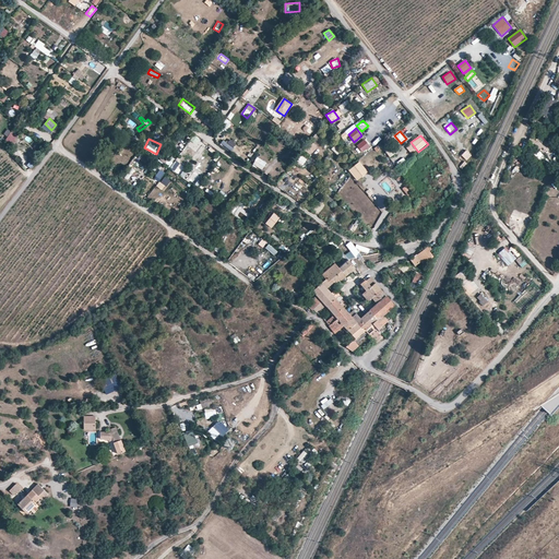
[(363,152),(370,146),(366,139),(357,144),(363,152)]
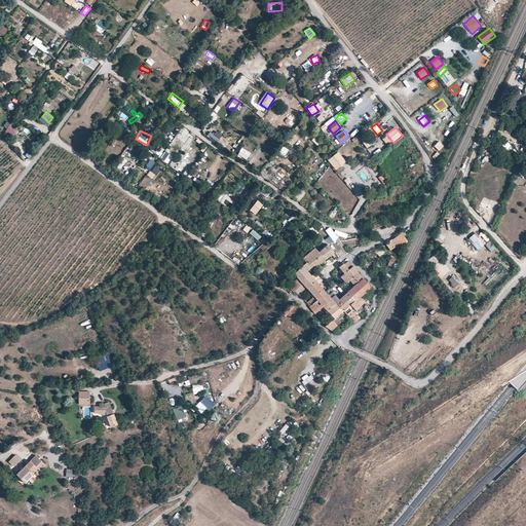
[(215,134),(210,132),(208,137),(219,142),(222,135),(216,132),(215,134)]
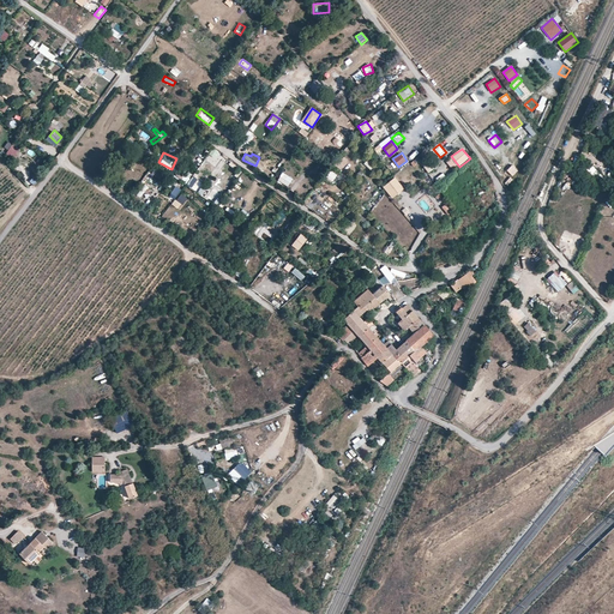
[(336,167),(341,170),(349,160),(343,156),(336,167)]
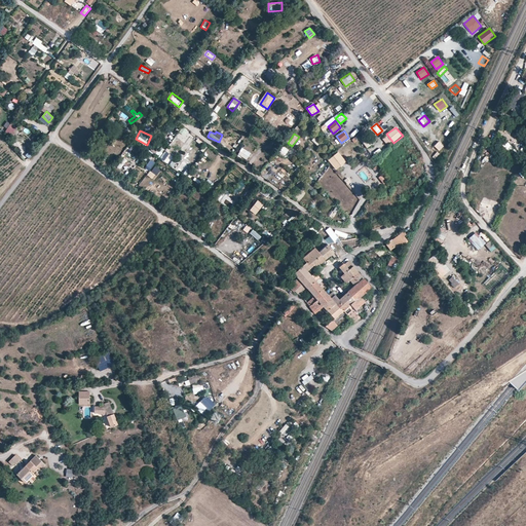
[(363,142),(367,148),(372,145),(369,139),(363,142)]
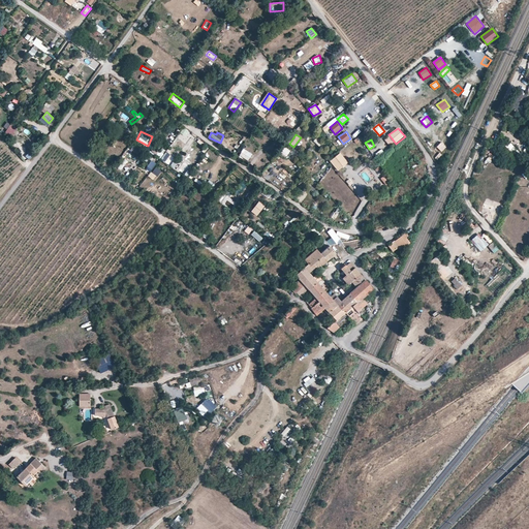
[(512,152),(516,145),(507,141),(504,148),(512,152)]
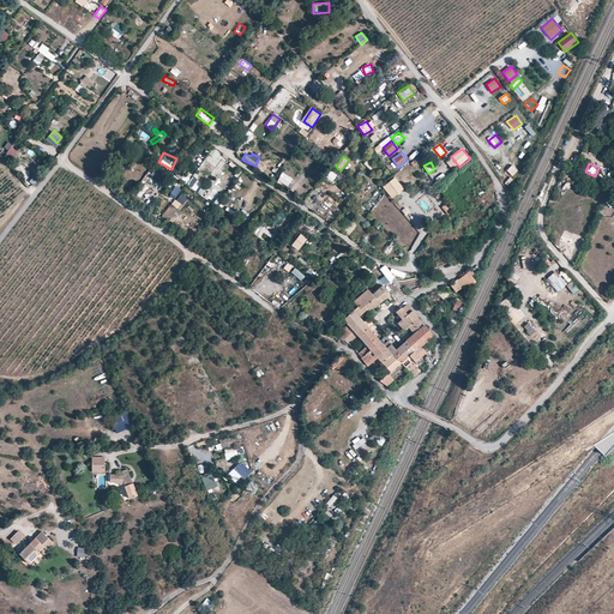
[(513,176),(518,170),(512,164),(507,172),(513,176)]
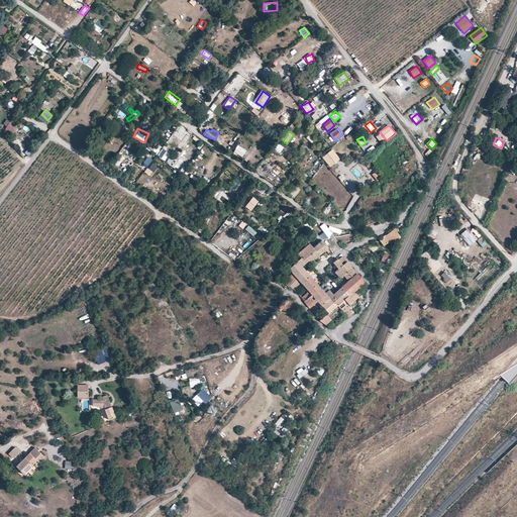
[(164,145),(161,150),(154,146),(151,151),(165,161),(171,150),(164,145)]
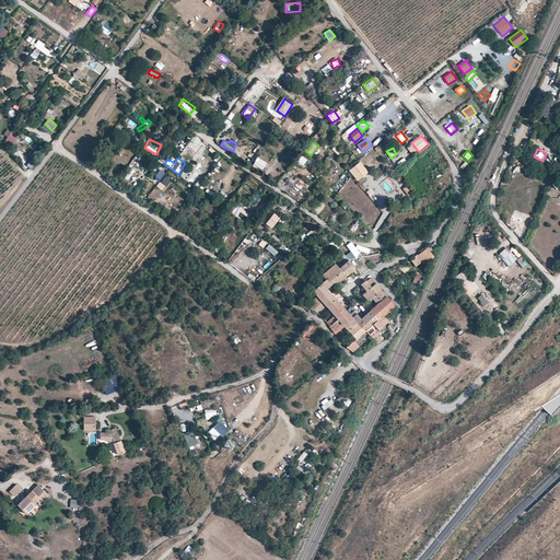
[(254,165),(263,171),(268,163),(258,158),(254,165)]
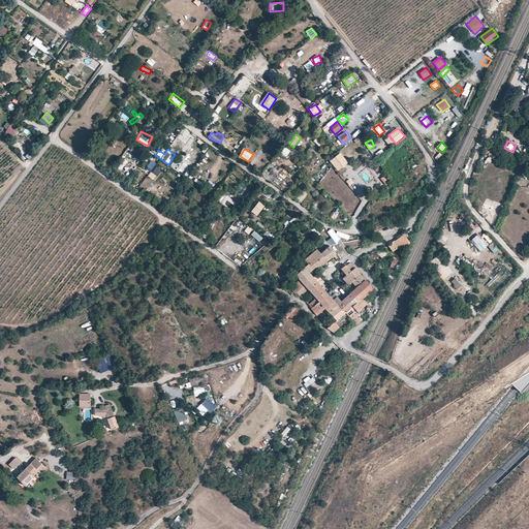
[(30,160),(34,154),(30,150),(25,156),(30,160)]
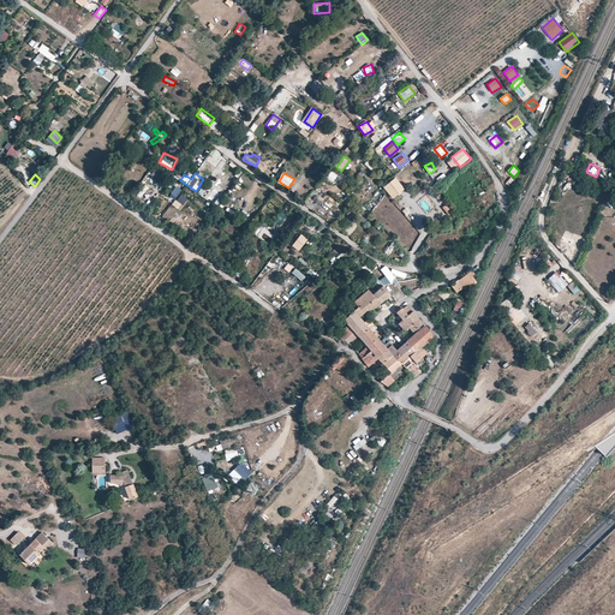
[(405,190),(396,178),(384,187),(393,199),(405,190)]
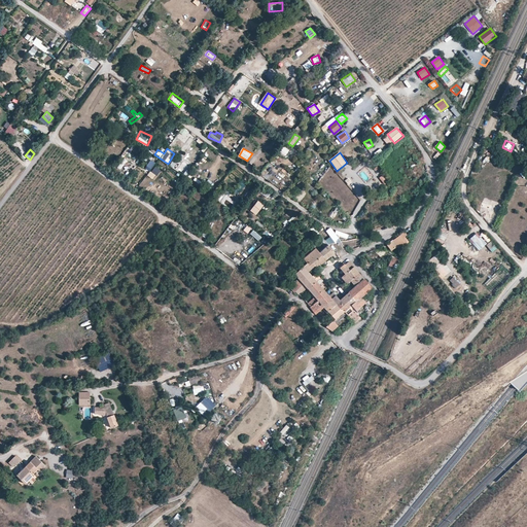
[(121,170),(128,160),(124,157),(117,168),(121,170)]
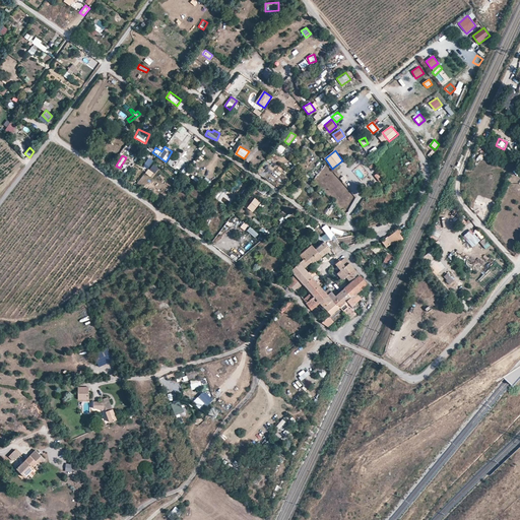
[(180,170),(184,165),(172,157),(169,164),(180,170)]
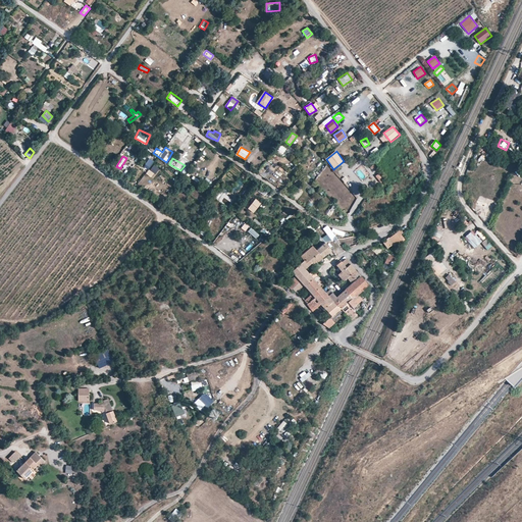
[(206,177),(204,183),(213,188),(215,183),(206,177)]
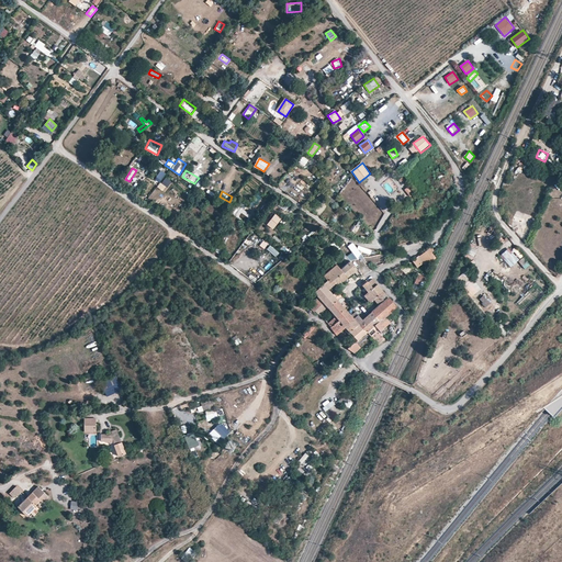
[(238,217),(243,213),(247,217),(251,213),(242,203),(233,212),(238,217)]
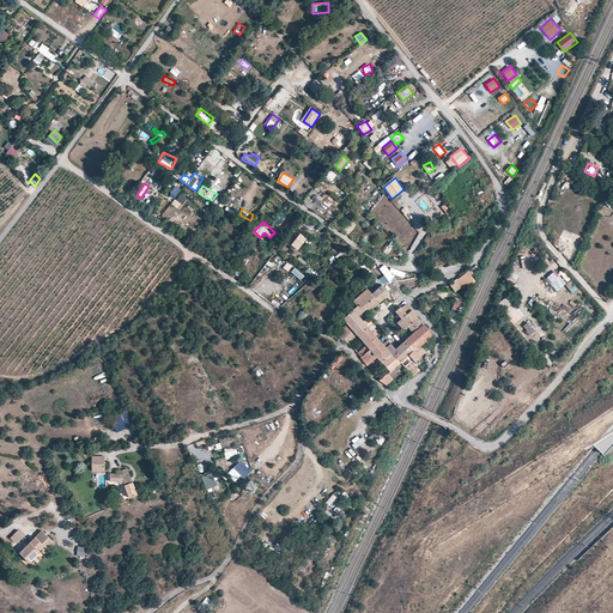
[(291,247),(299,252),(308,238),(299,234),(291,247)]
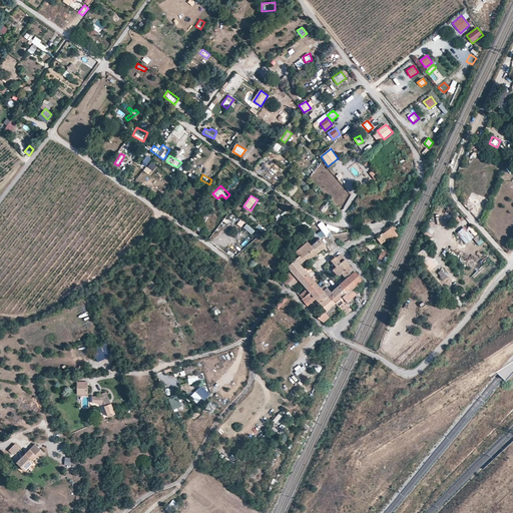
[(325,213),(332,202),(329,200),(322,211),(325,213)]
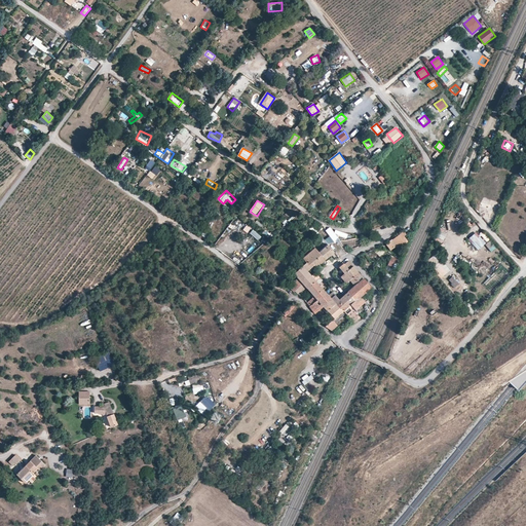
[(326,239),(328,246),(339,241),(333,227),(326,229),(330,237),(326,239)]
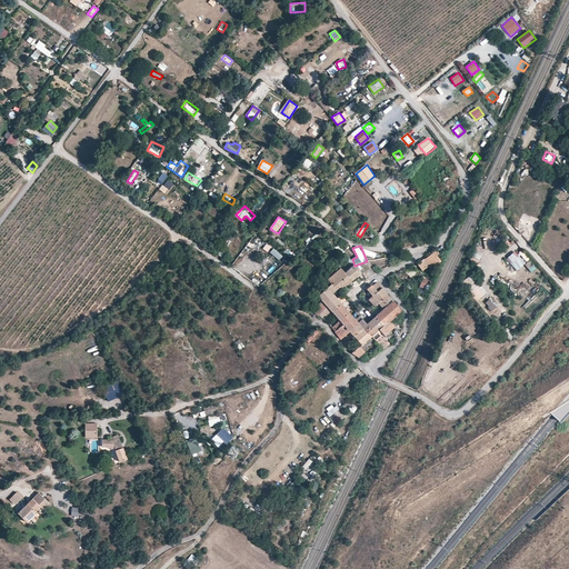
[(292,258),(295,253),(286,249),(283,252),(292,258)]
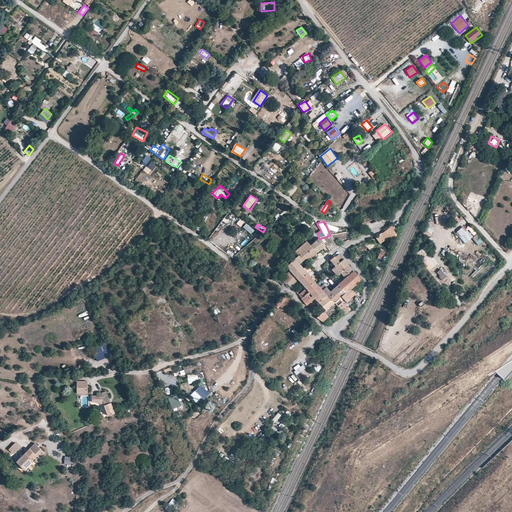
[(393,225),(376,238),(380,244),(386,240),(388,243),(397,236),(393,230),(395,229),(393,225)]
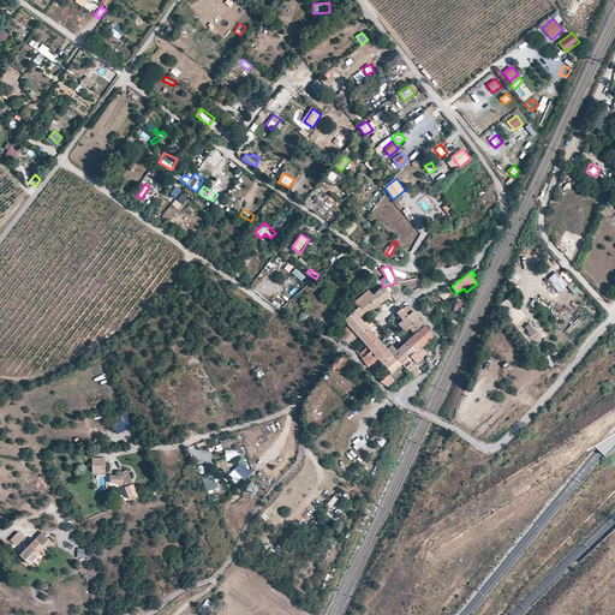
[(561,291),(569,284),(557,272),(549,279),(561,291)]
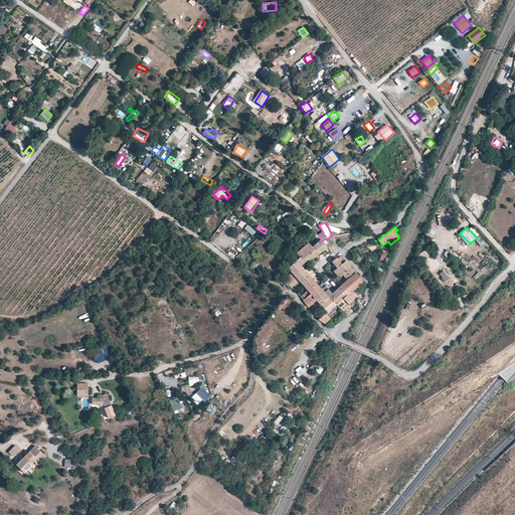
[(327,247),(321,240),(314,247),(318,253),(320,254),(327,247)]
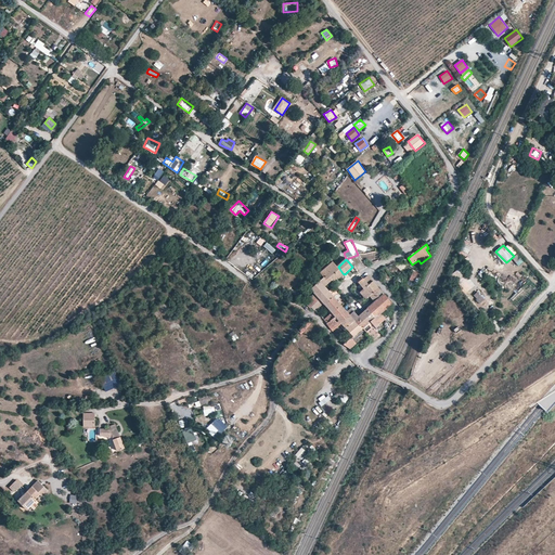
[(324,279),(338,267),(334,262),(320,273),(324,279)]
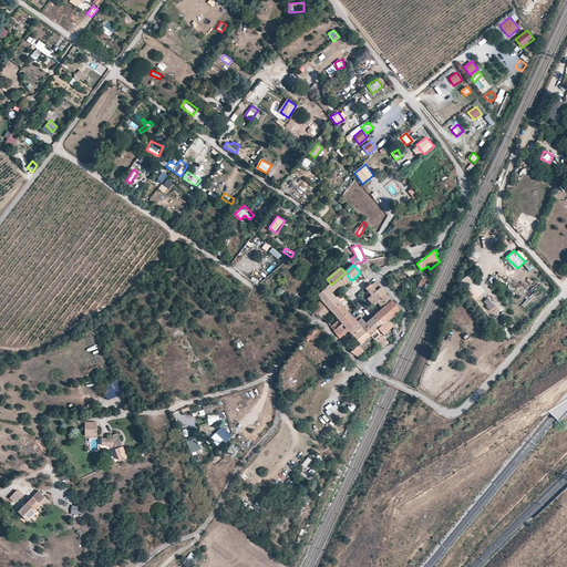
[(346,284),(350,279),(346,272),(331,285),(334,288),(336,290),(344,282),(346,284)]
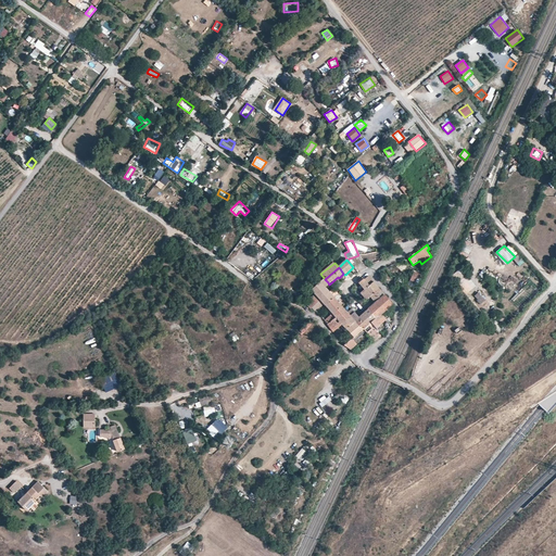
[(382,277),(390,272),(387,268),(379,273),(382,277)]
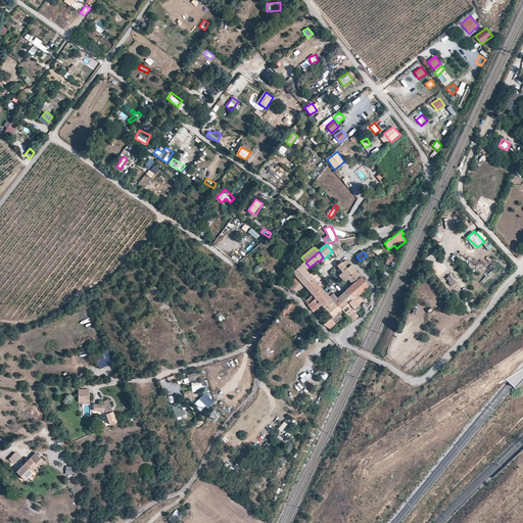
[(396,258),(389,255),(386,264),(390,266),(392,262),(395,263),(396,258)]
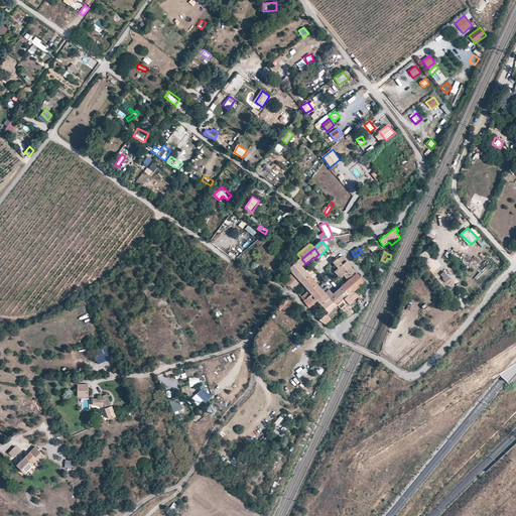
[(342,257),(339,260),(337,258),(333,263),(338,269),(343,265),(347,262),(342,257)]
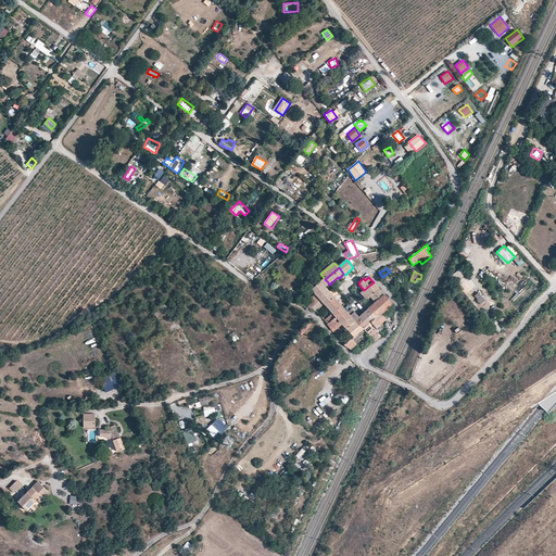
[(327,282),(325,279),(311,290),(315,295),(307,302),(313,307),(314,307),(320,301),(329,292),(324,286),(327,282)]
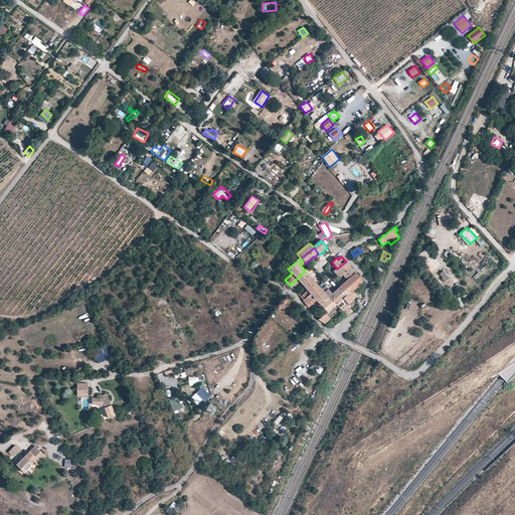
[(351,268),(346,262),(342,265),(347,272),(351,268)]
